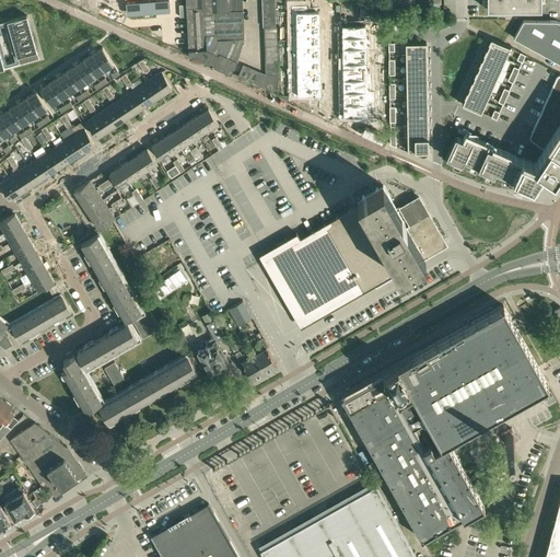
[(123,0),(125,1),(126,12),(168,9),(167,0),(123,0)]
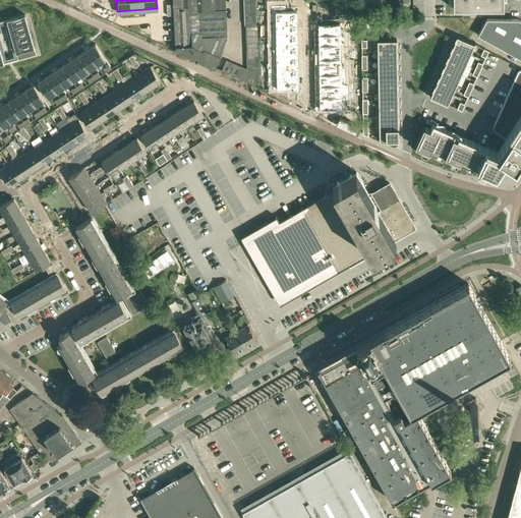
[(218,44),(227,43),(226,12),(225,0),(172,0),(175,54),(215,71),(220,58),(204,51),(204,52),(193,48),(193,32),(199,32),(199,40),(218,40),(218,44)]
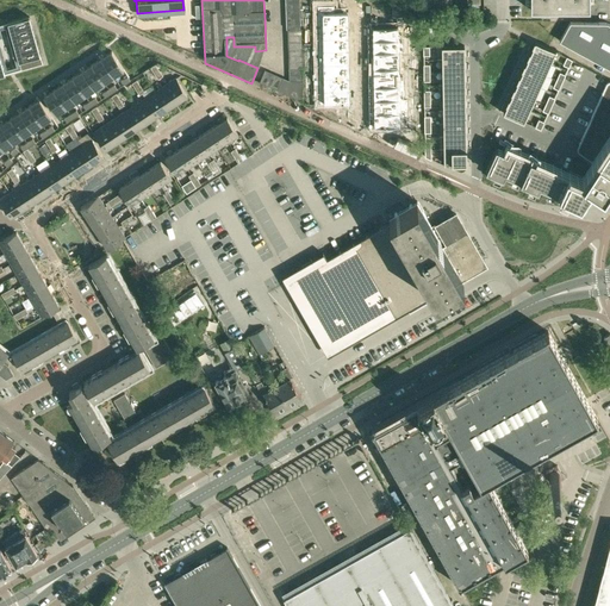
[(530,0),(530,6),(530,13),(590,13),(590,2),(595,2),(593,0),(530,0)]
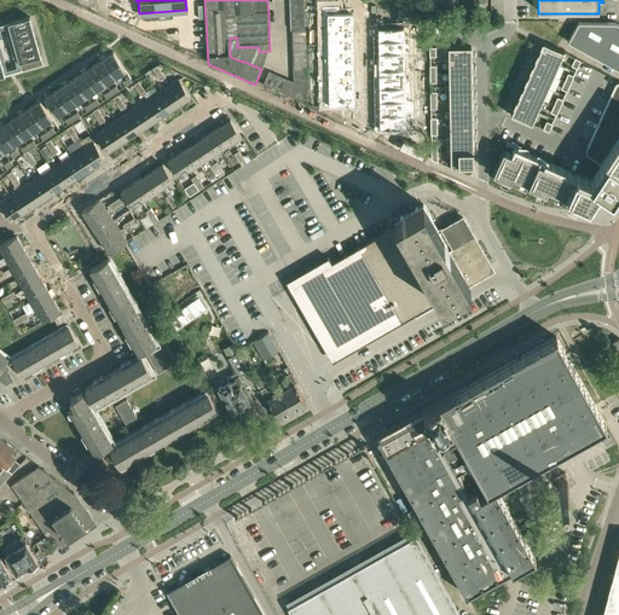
[(322,7),(322,28),(328,28),(353,27),(353,15),(339,15),(339,7),(322,7)]
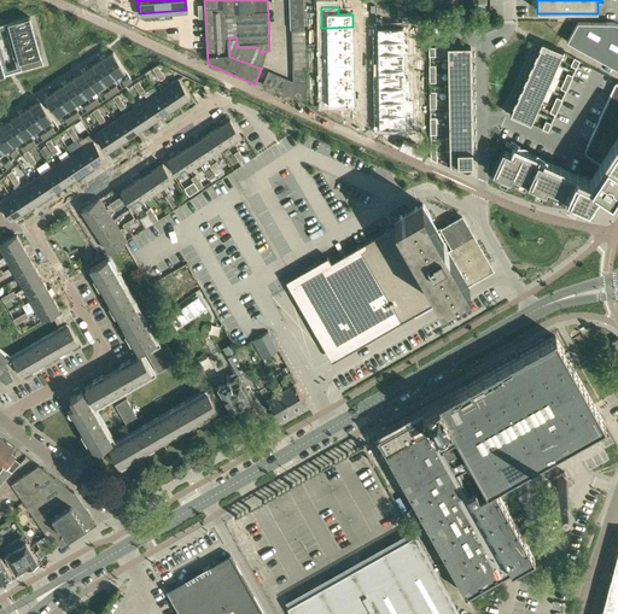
[(409,21),(409,7),(396,9),(397,21),(409,21)]
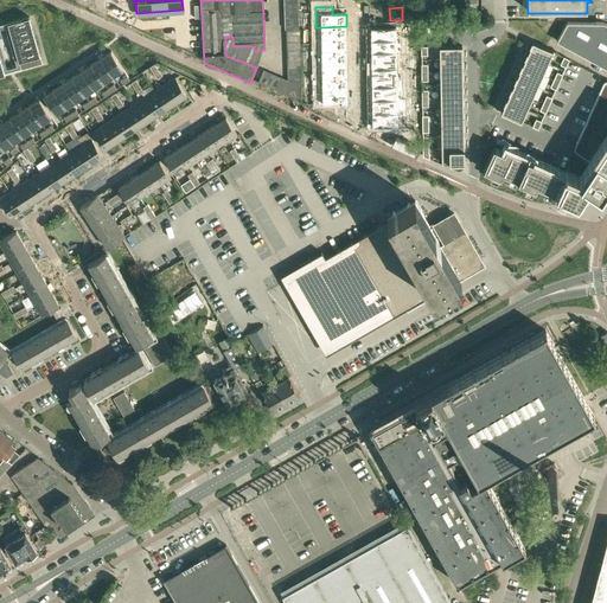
[(461,8),(451,8),(451,21),(465,21),(465,12),(461,12),(461,8)]
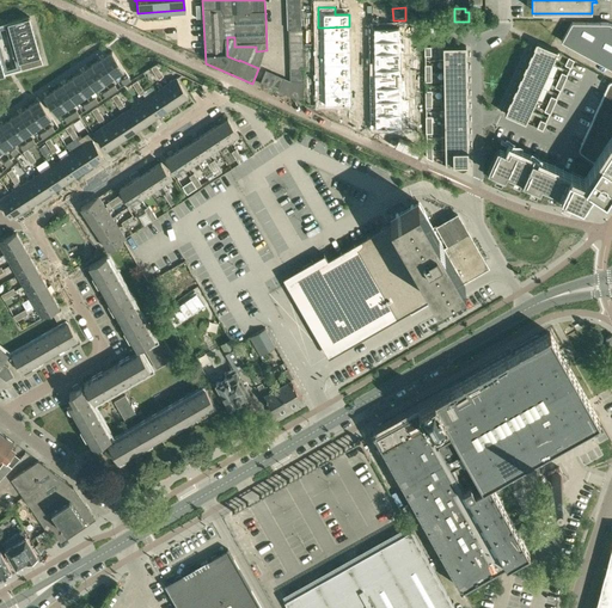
[(42,67),(29,20),(7,26),(0,28),(0,78),(5,78),(22,73),(42,67)]
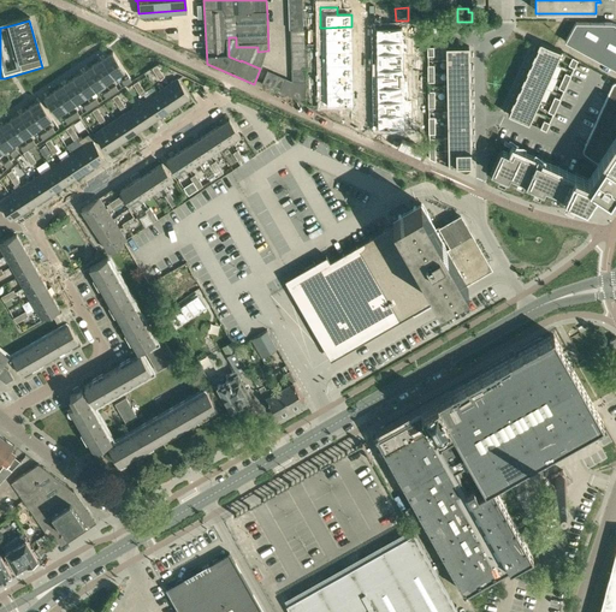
[(326,28),(326,40),(351,39),(351,27),(326,28)]
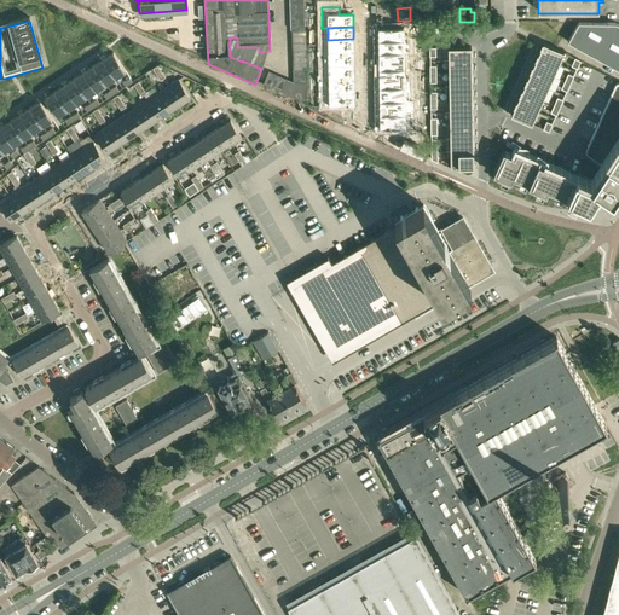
[(377,30),(377,42),(404,42),(404,29),(377,30)]
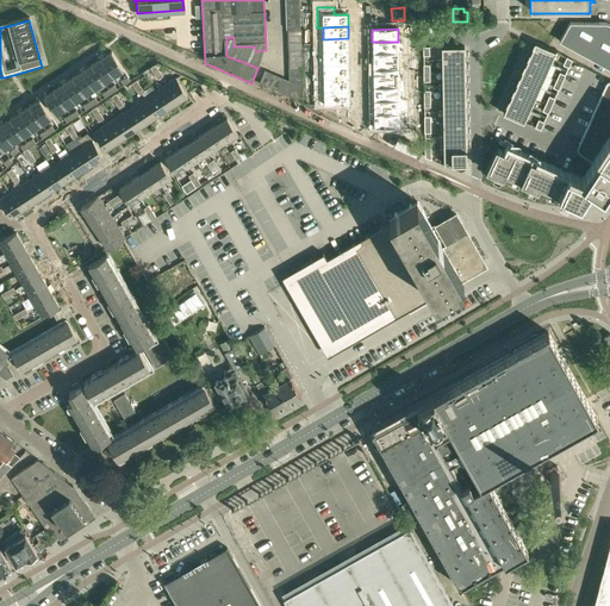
[(323,39),(323,51),(348,51),(348,38),(323,39)]
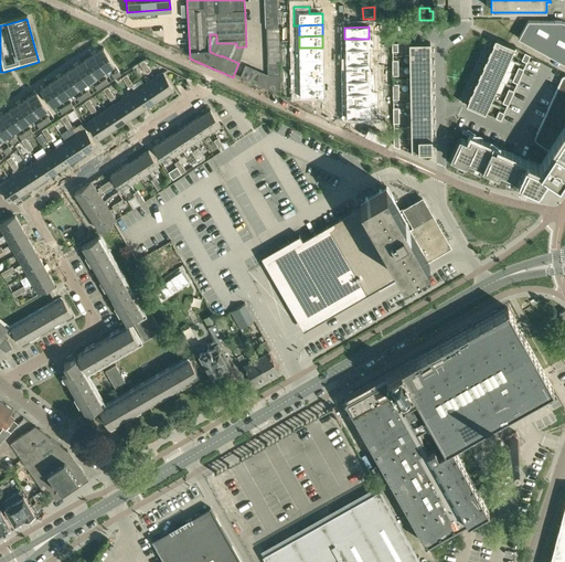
[(344,39),(345,51),(369,50),(369,39),(344,39)]
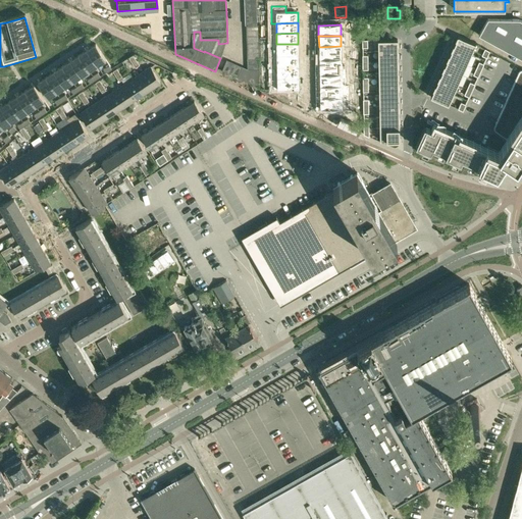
[(453,49),(471,57),(475,46),(467,43),(458,38),(453,49)]
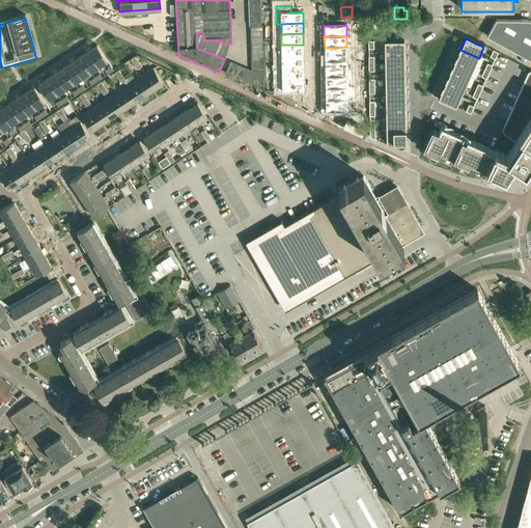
[(384,44),(385,55),(404,54),(403,43),(384,44)]
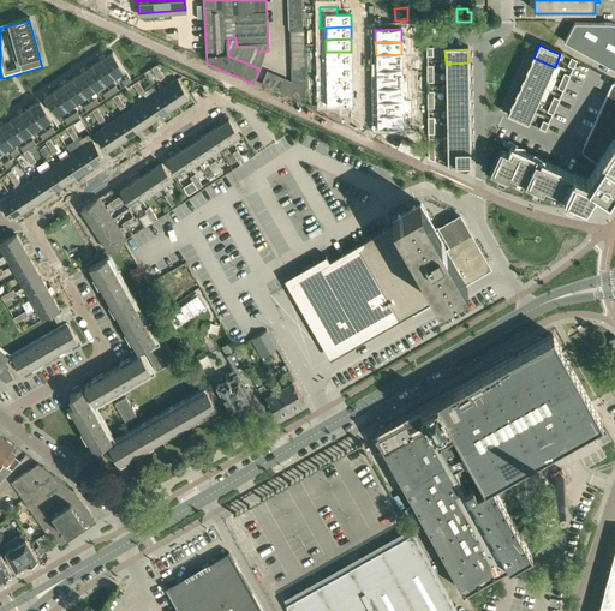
[(321,52),(321,66),(351,65),(351,52),(326,52),(321,52)]
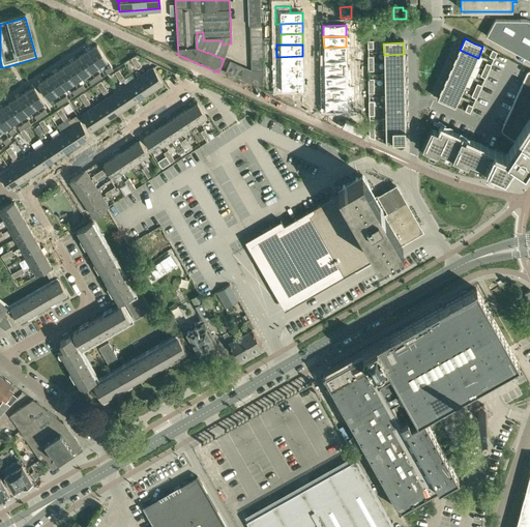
[(324,48),(324,58),(346,58),(346,47),(324,48)]
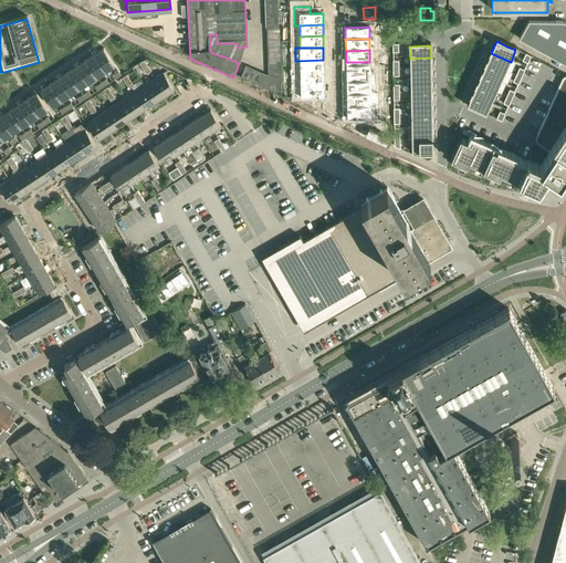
[(94,56),(105,74),(115,68),(104,51),(94,56)]
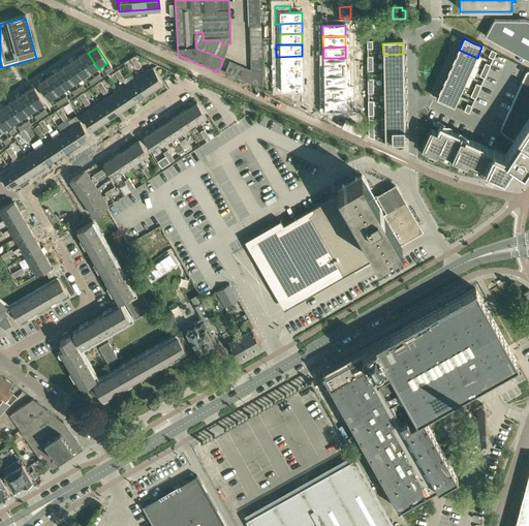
[(477,58),(459,50),(455,60),(472,67),(477,58)]
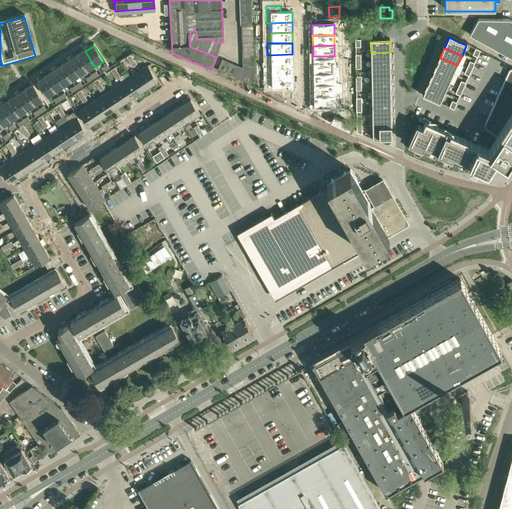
[(85,51),(77,57),(87,72),(95,67),(85,51)]
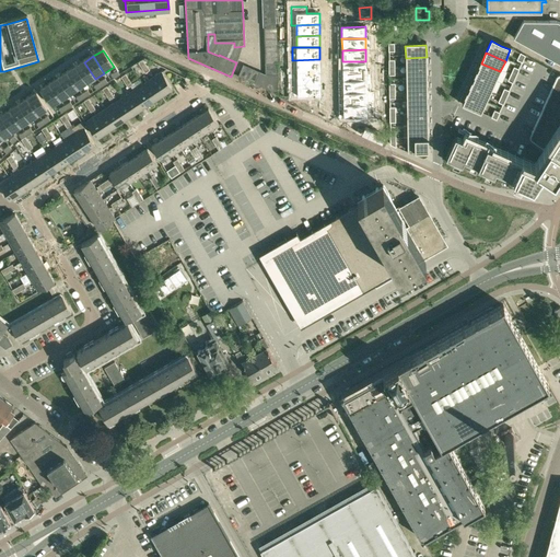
[(427,69),(427,57),(406,58),(406,70),(427,69)]
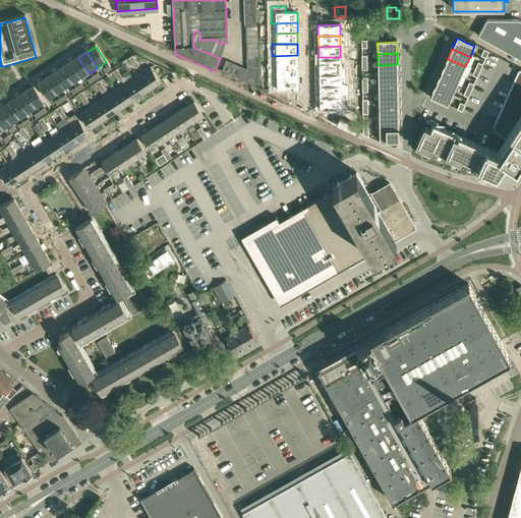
[(272,56),(272,67),(298,67),(297,55),(272,56)]
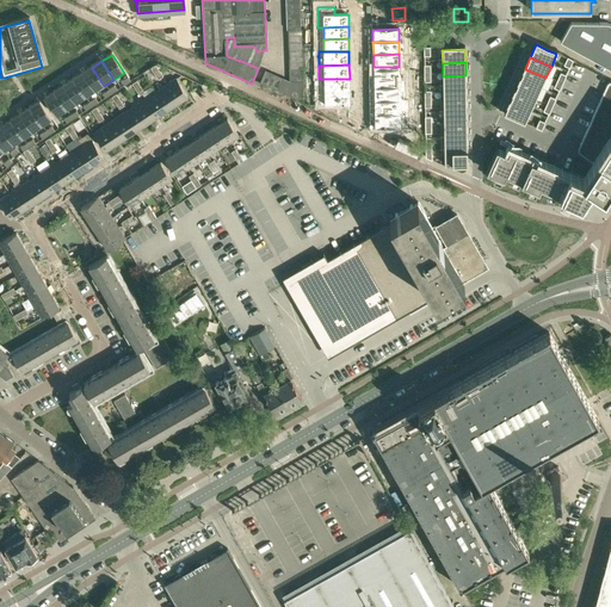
[(94,92),(104,86),(92,68),(82,74),(94,92)]
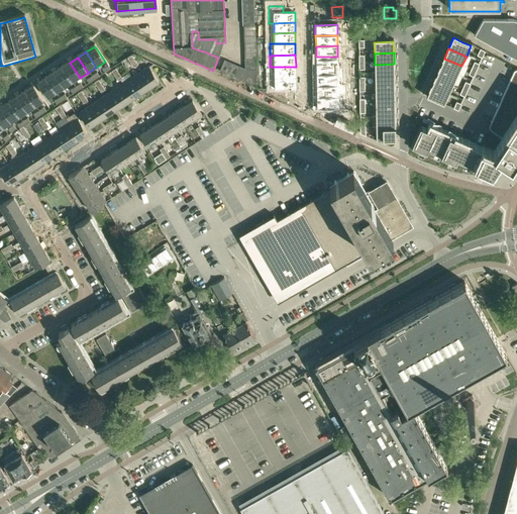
[(444,59),(439,69),(457,76),(461,66),(444,59)]
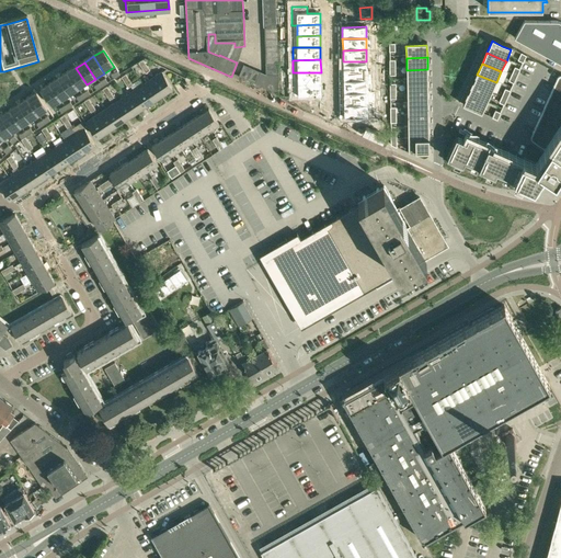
[(68,73),(79,90),(87,84),(76,68),(68,73)]
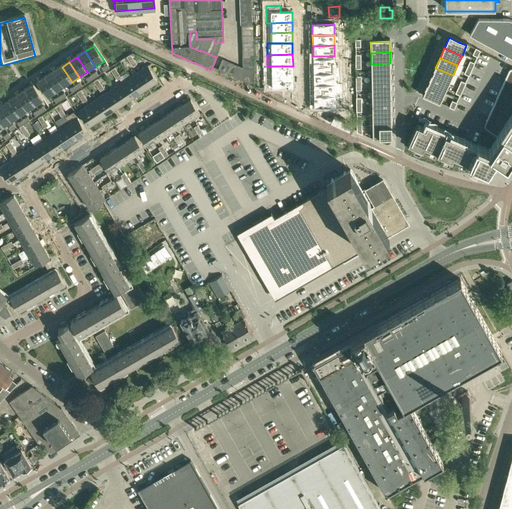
[(223,74),(227,64),(222,62),(218,72),(223,74)]
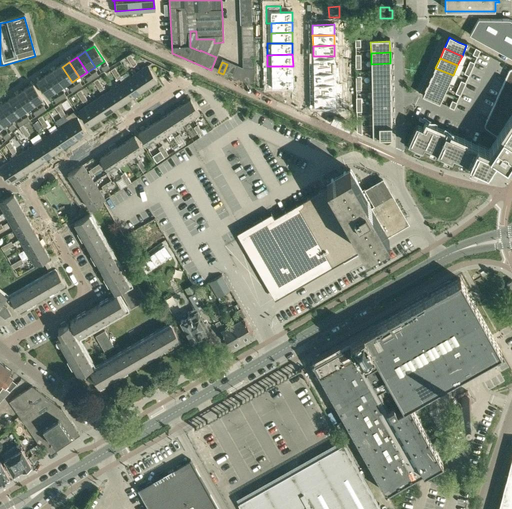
[(313,62),(313,74),(339,73),(339,63),(334,63),(334,62),(313,62)]
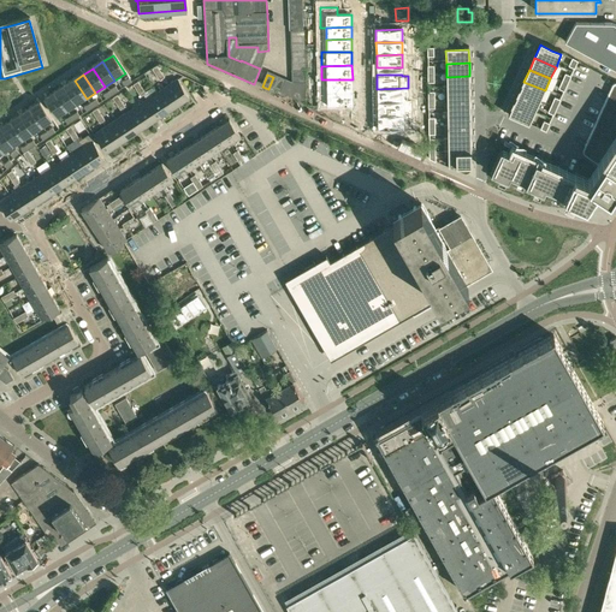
[(469,89),(469,76),(446,77),(446,89),(469,89)]
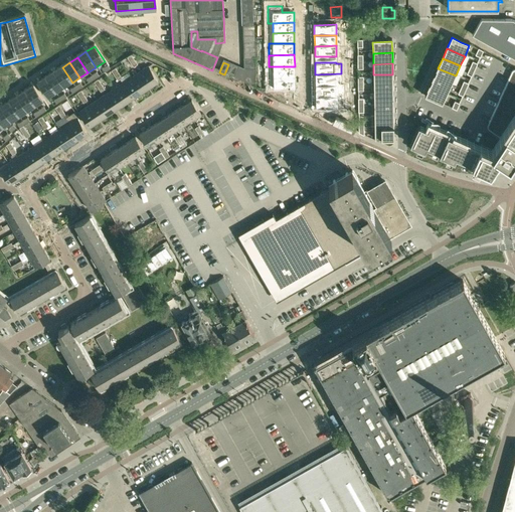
[(228,64),(224,74),(229,77),(233,66),(228,64)]
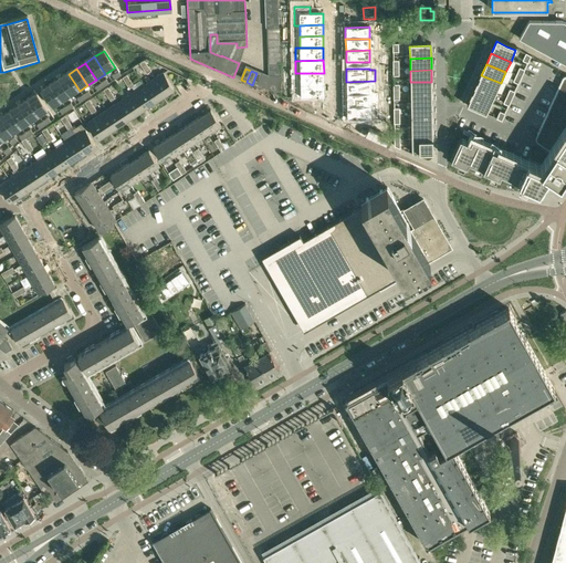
[(258,87),(263,76),(257,73),(252,85),(258,87)]
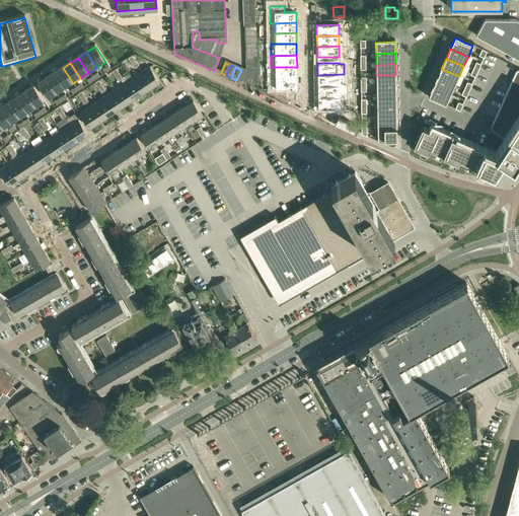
[(271,67),(271,79),(297,78),(297,67),(271,67)]
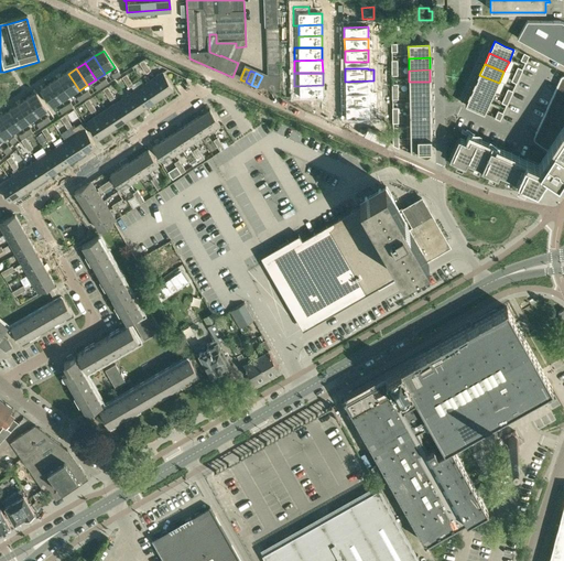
[(69,97),(79,90),(68,74),(58,81),(69,97)]
